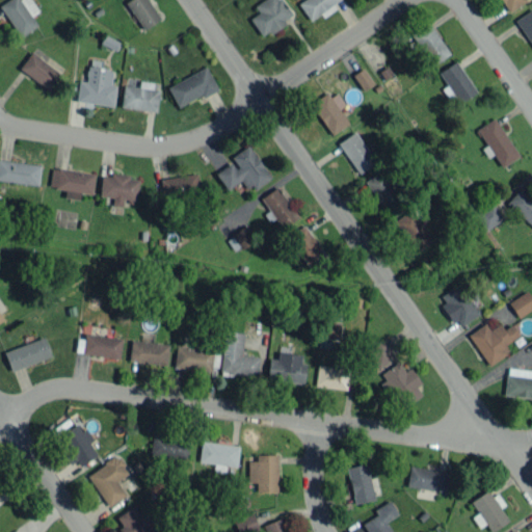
[(31,0),(5,0),(0,4),(0,8),(20,36),(37,25),(31,16),(38,10),(31,0)]
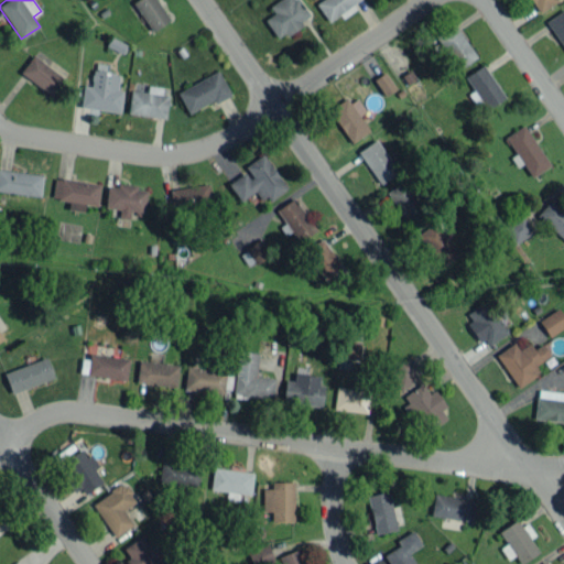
[(170,20),(156,0),(134,0),(132,1),(152,31),(170,20)]
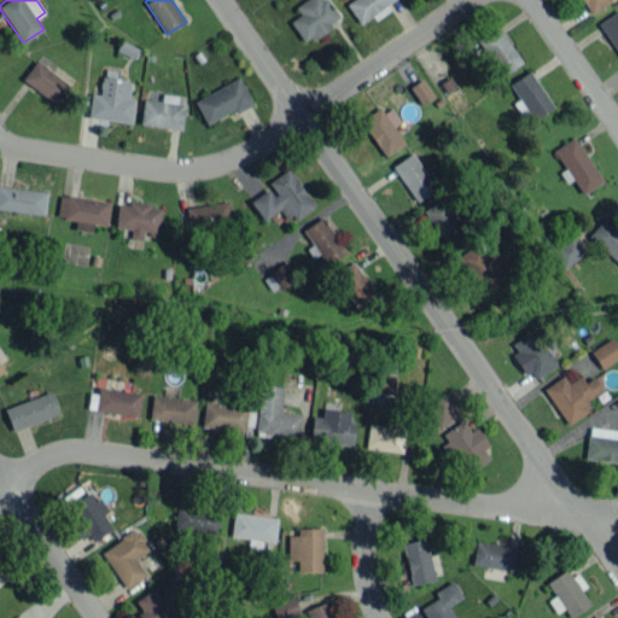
[(338,21),(326,0),(303,0),(295,5),(299,15),(289,21),(302,42),(338,21)]
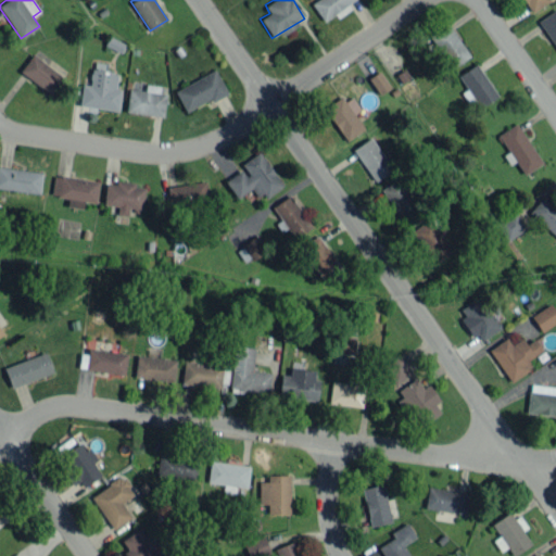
[(324,21),(352,0),(315,0),(311,3),(324,21)]
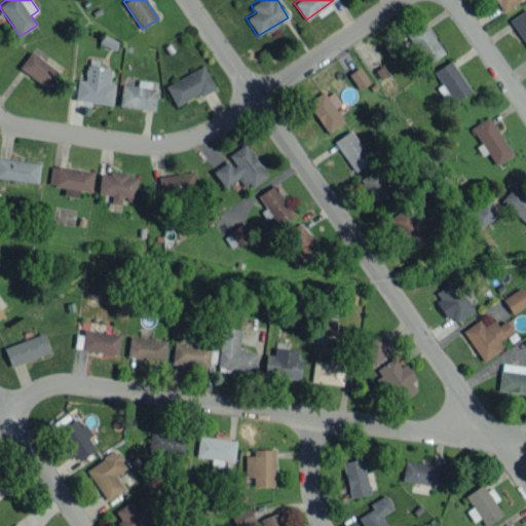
[(520,0),(519,0),(494,0),(502,12),(520,0)]
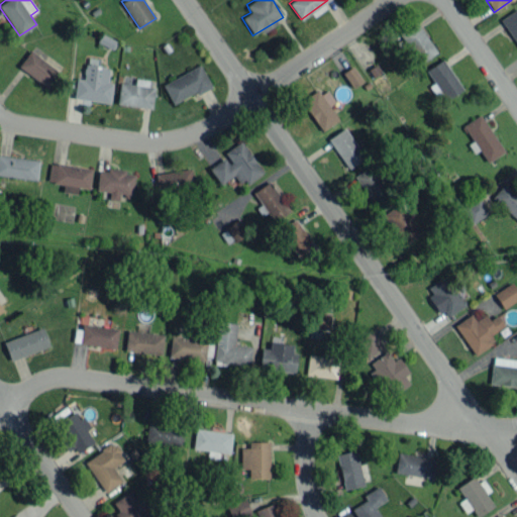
[(516,8),(500,18),(516,44),(516,8)]
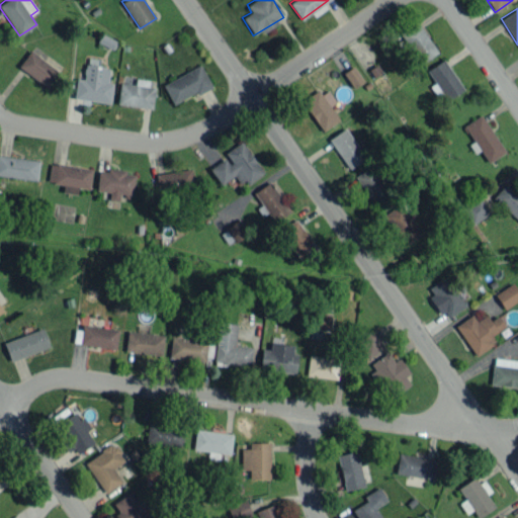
[(437,52),(416,20),(399,31),(420,64),(437,52)]
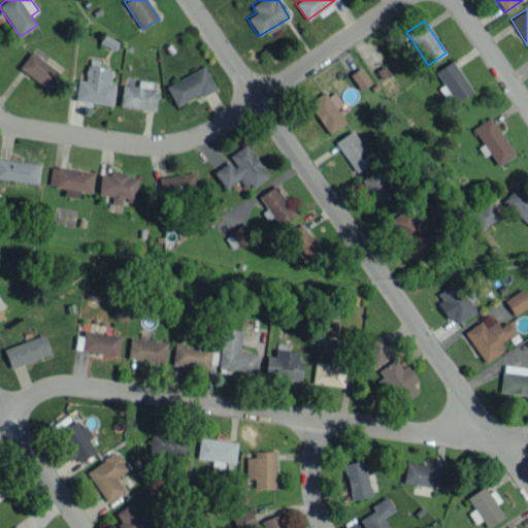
[(18,68),(47,90),(60,72),(31,51),(18,68)]
